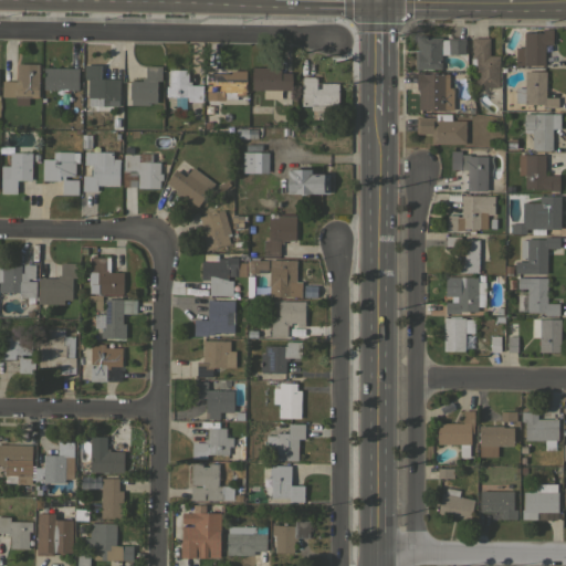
[(544,65),(523,64),(523,62),(515,62),(515,46),(523,46),(524,31),(542,31),(542,28),(552,28),(552,44),(544,44),(544,65)]
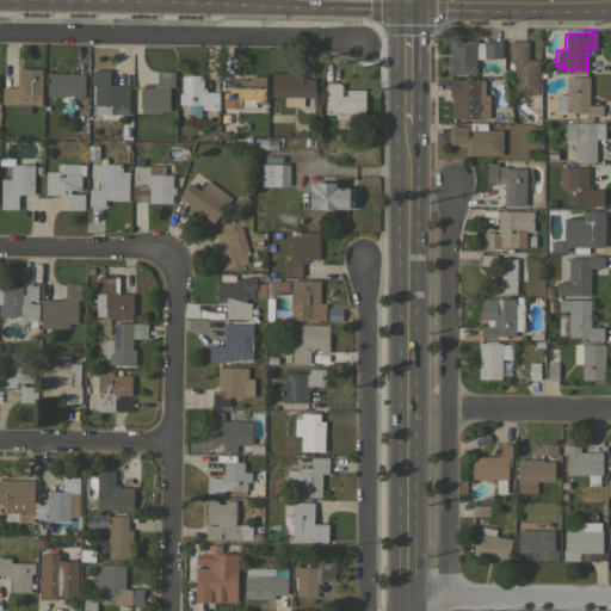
[(476,74),(456,74),(456,75),(448,75),(448,54),(450,54),(450,50),(448,50),(449,38),(461,38),(461,39),(476,39),(476,42),(483,42),(483,41),(501,41),(501,57),(485,57),(485,59),(476,59),(476,74)]
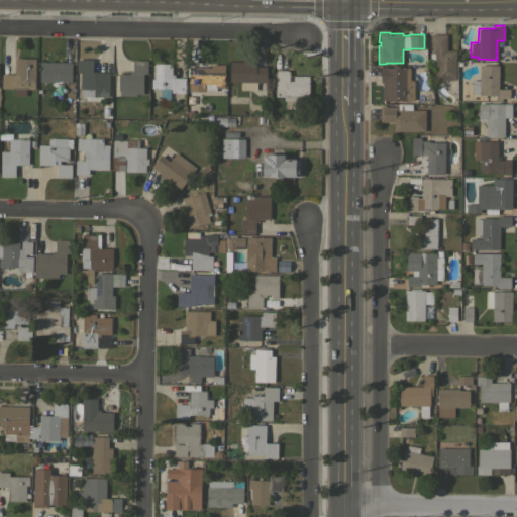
[(446,50),(455,50),(455,57),(455,80),(434,80),(434,66),(429,66),(429,53),(431,53),(431,39),(430,39),(430,34),(446,34),(446,50)]
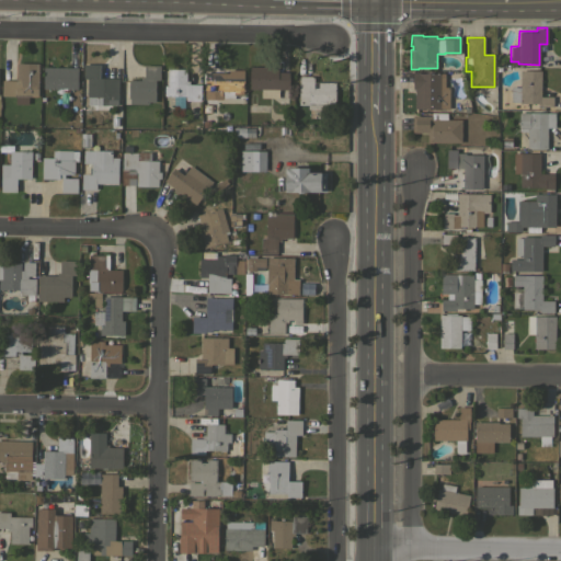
[(14,103),(15,96),(1,95),(1,80),(14,80),(14,77),(16,77),(16,63),(38,63),(38,73),(39,73),(39,79),(38,79),(37,96),(27,95),(27,104),(14,103)]
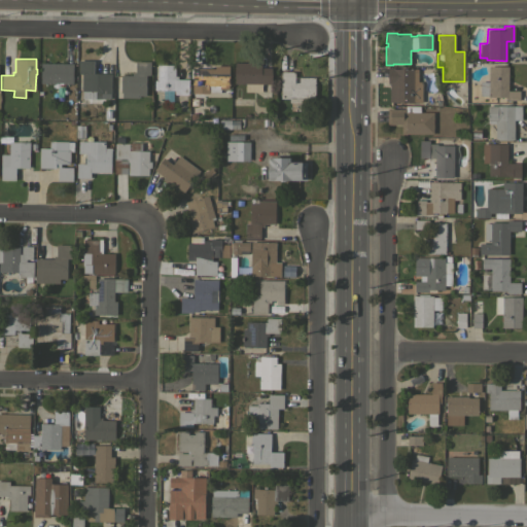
[(81,90),(81,73),(78,73),(78,60),(94,60),(94,72),(111,73),(110,93),(99,93),(99,91),(98,91),(81,90)]
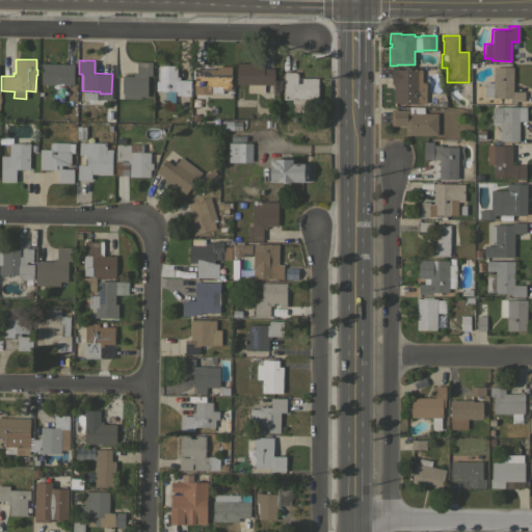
[(147,97),(138,97),(138,98),(123,98),(123,92),(122,92),(122,76),(133,76),(133,74),(136,74),(136,61),(152,61),(151,76),(147,76),(147,97)]
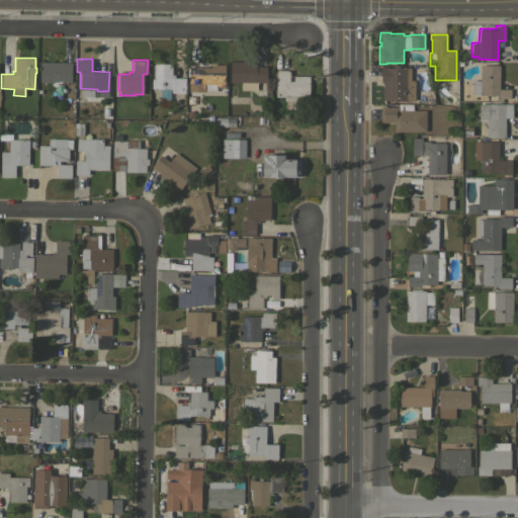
[(71,62),(71,82),(39,81),(39,62),(71,62)]
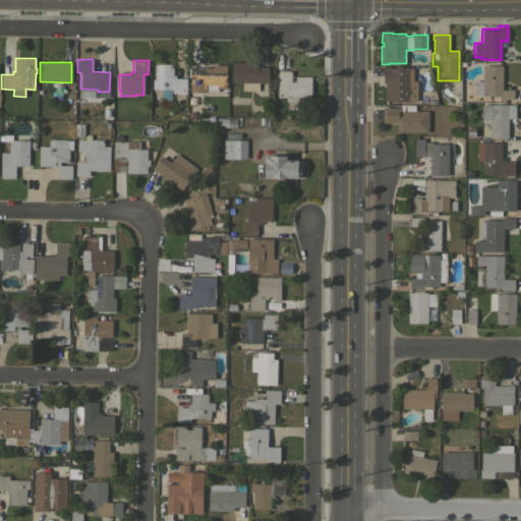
[(257,62),(257,66),(268,66),(268,82),(256,82),(256,90),(247,90),(247,82),(231,82),(232,62),(257,62)]
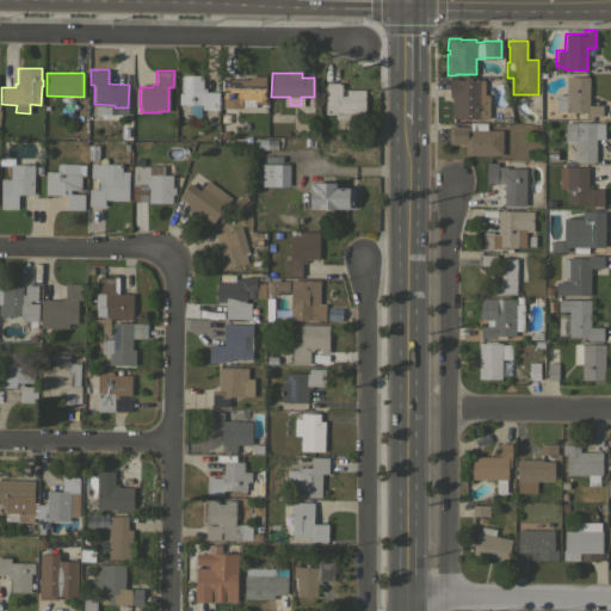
[(181,74),(202,74),(202,87),(205,87),(205,91),(218,91),(218,109),(202,109),(202,104),(179,104),(179,93),(181,93),(181,74)]
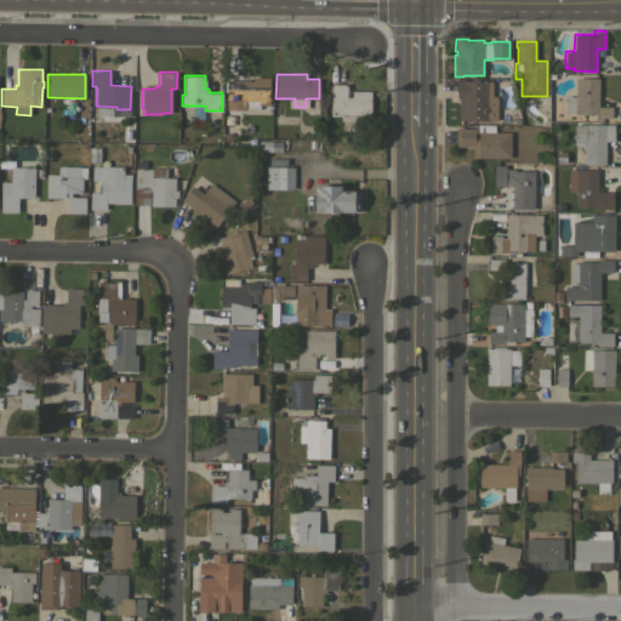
[(252,80),(252,77),(269,77),(269,104),(260,104),(260,108),(244,108),(245,101),(226,100),(226,80),(252,80)]
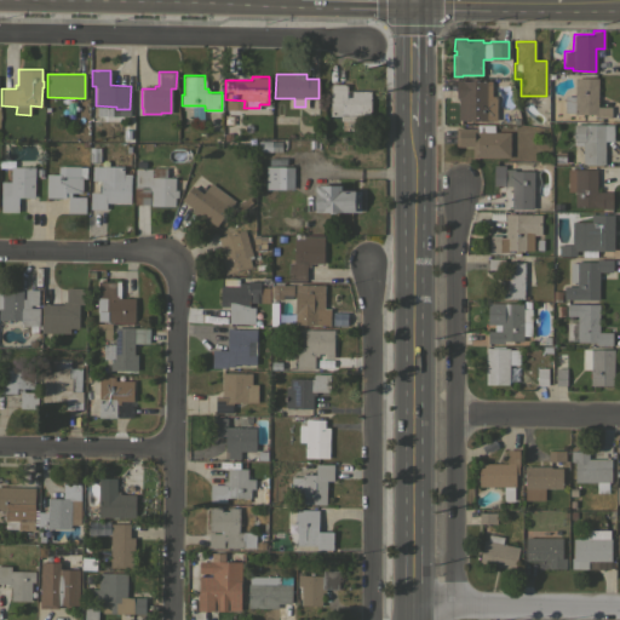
[(597,107),(610,107),(610,118),(595,118),(595,115),(593,115),(593,114),(574,114),(574,113),(564,112),(564,96),(574,96),(574,76),(597,78),(597,107)]
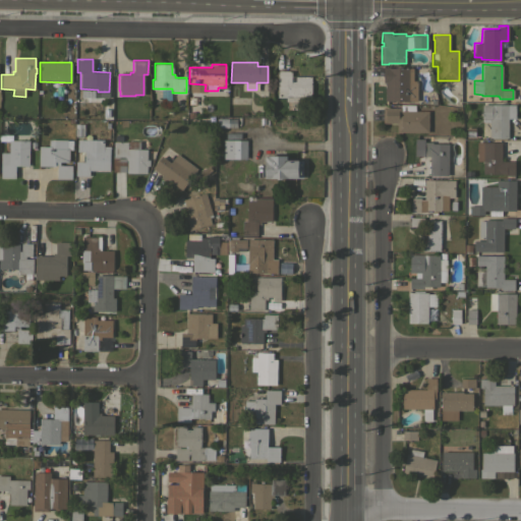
[(416,101),(385,101),(385,81),(383,81),(383,67),(413,67),(412,80),(417,80),(416,101)]
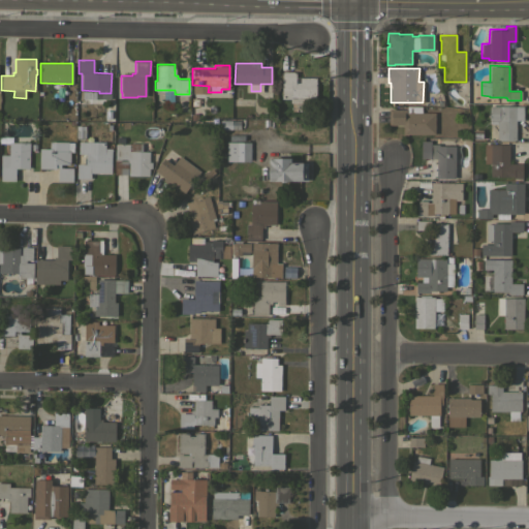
[(316,78),(316,99),(305,99),(305,103),(290,103),(290,99),(281,99),(281,71),(296,71),(296,82),(300,83),(300,78),(316,78)]
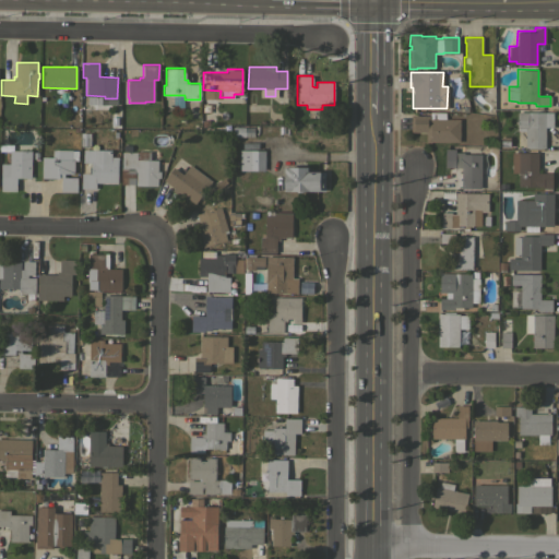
[(274,91),(257,91),(256,98),(274,99),(274,91)]
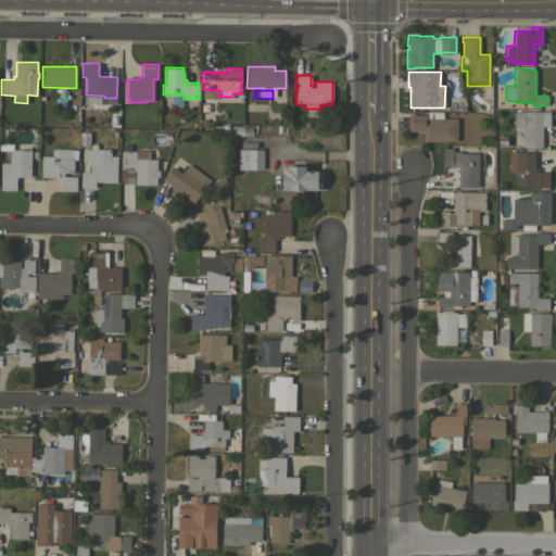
[(550,111),(550,126),(542,126),(542,147),(521,147),(522,127),(514,127),(514,111),(550,111)]
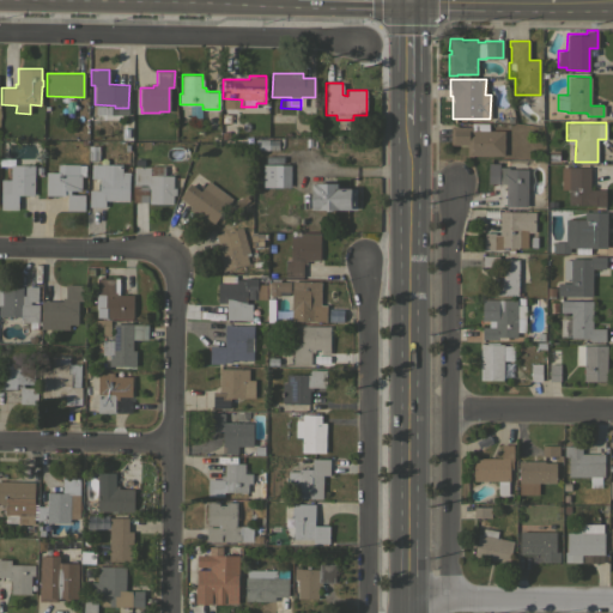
[(504,131),(504,155),(473,155),(473,156),(467,156),(467,145),(450,145),(450,126),(471,126),(471,123),(489,123),(489,131),(504,131)]
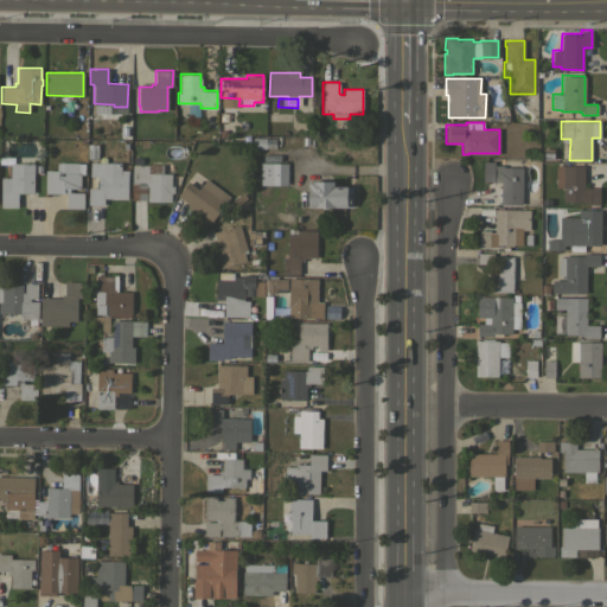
[(278,138),(278,148),(253,148),(253,139),(278,138)]
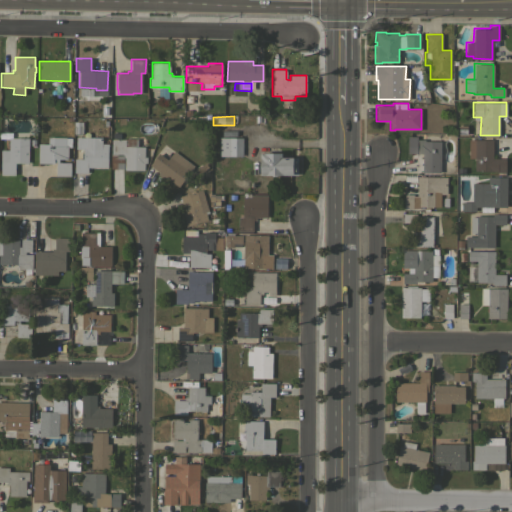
[(72,133),(72,124),(82,124),(82,133),(72,133)]
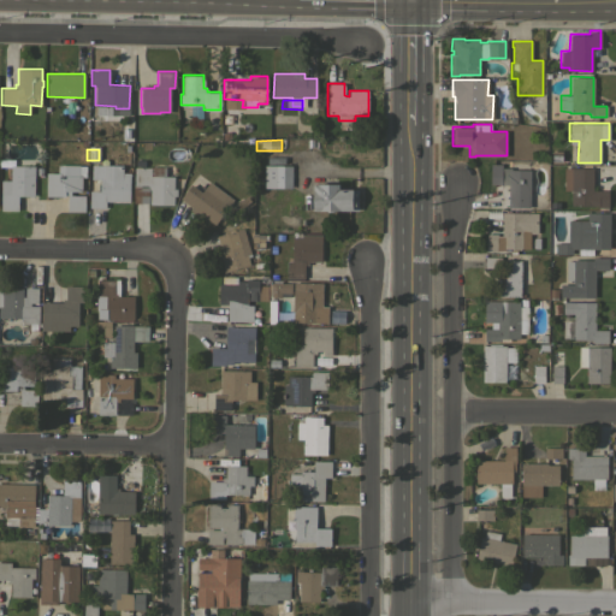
[(550,161),(550,150),(562,150),(562,160),(550,161)]
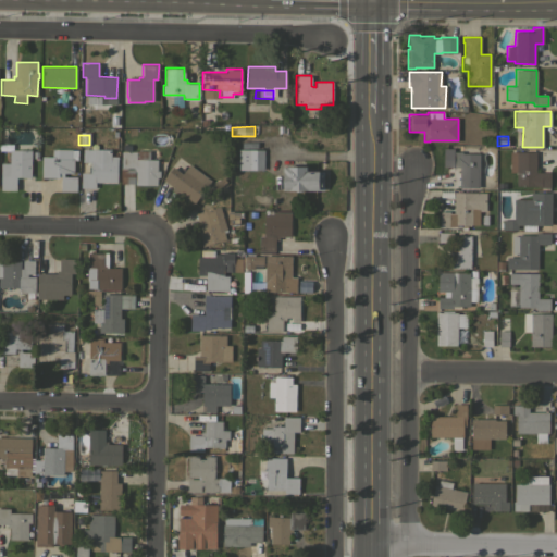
[(479,187),(454,187),(454,166),(443,166),(443,148),(448,148),(448,145),(454,145),(454,144),(462,144),(462,152),(479,153),(479,187)]
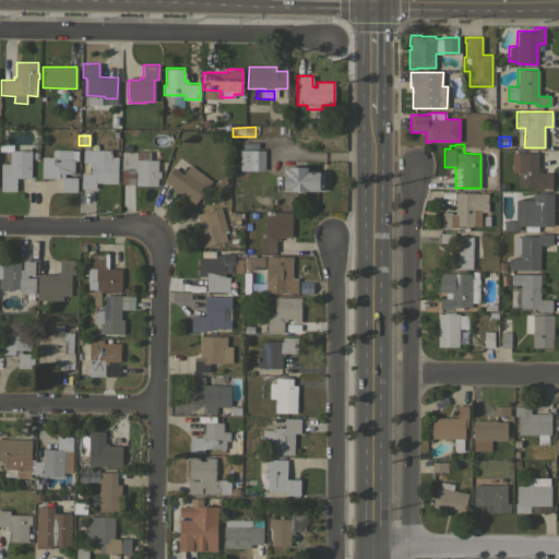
[(71,150),(71,151),(78,151),(78,161),(73,161),(73,174),(63,173),(63,177),(76,177),(76,192),(60,191),(61,177),(59,177),(59,178),(42,177),(42,156),(51,156),(51,149),(71,150)]
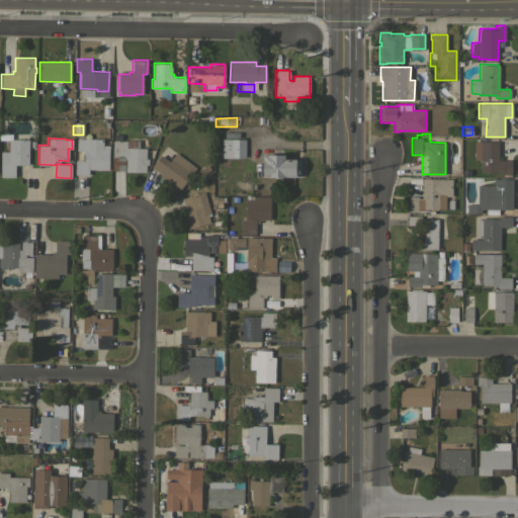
[(102,139),(102,146),(108,146),(108,169),(103,169),(103,170),(97,170),(97,169),(88,169),(88,174),(75,174),(75,160),(84,160),(84,151),(78,151),(78,149),(75,149),(75,140),(78,140),(78,138),(102,139)]
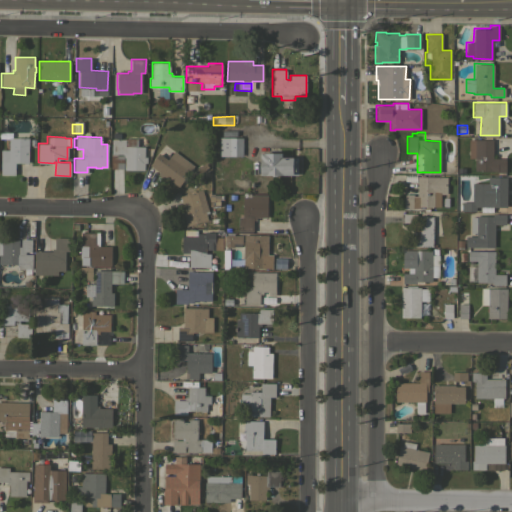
[(28,163),(15,162),(14,175),(0,175),(1,150),(8,150),(9,137),(29,137),(28,163)]
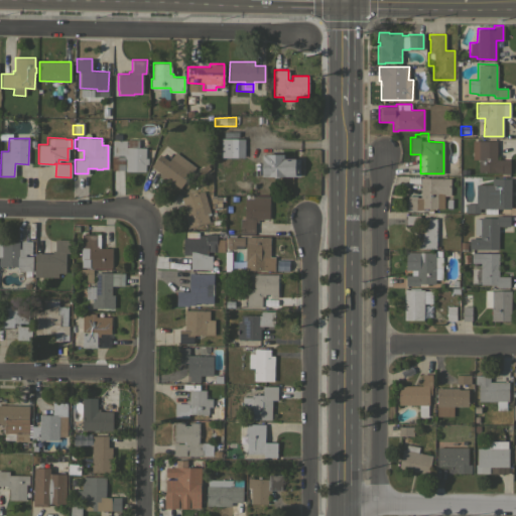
[(244,138),(244,157),(221,157),(221,138),(244,138)]
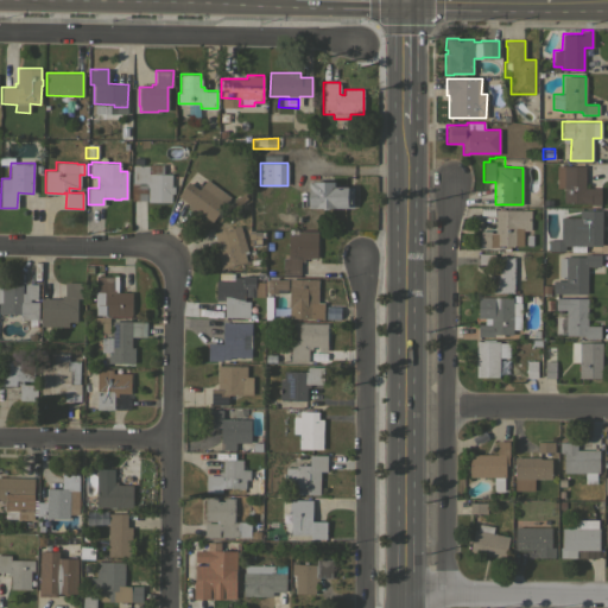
[(163,173),(171,173),(171,185),(173,185),(173,194),(171,194),(171,202),(147,201),(147,187),(146,187),(146,200),(132,200),(132,183),(132,165),(147,165),(147,164),(163,164),(163,173)]
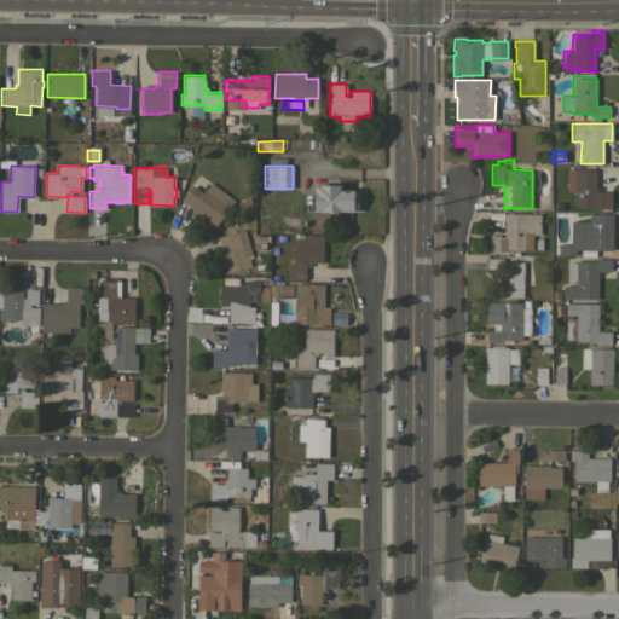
[(595,191),(611,191),(611,208),(601,208),(601,207),(573,206),(573,191),(566,191),(566,168),(595,168),(595,191)]
